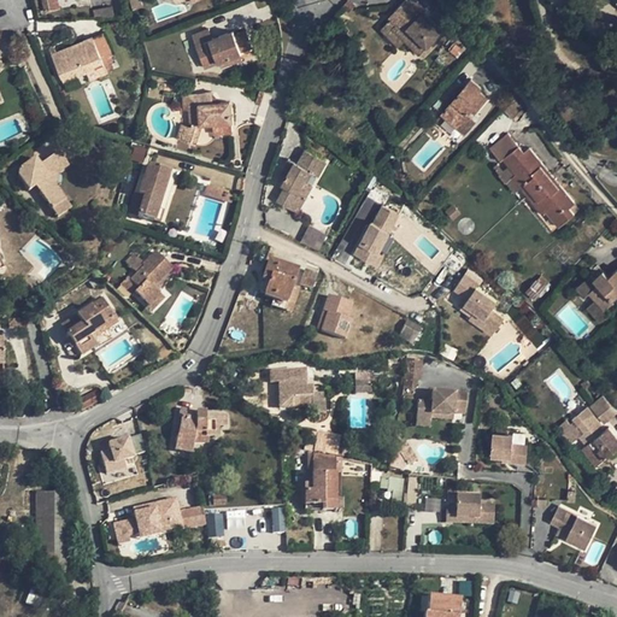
[(347,0),(342,6),(348,12),(354,5),(347,0)]
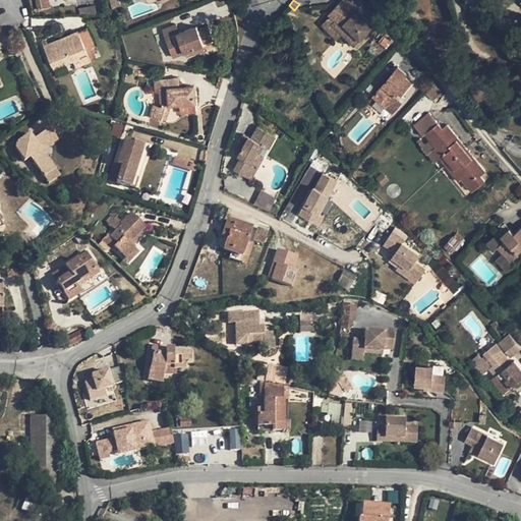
[(359,8),(350,0),(342,0),(329,14),(331,15),(327,20),(341,35),(354,47),(374,26),(360,13),(358,15),(356,12),(359,8)]
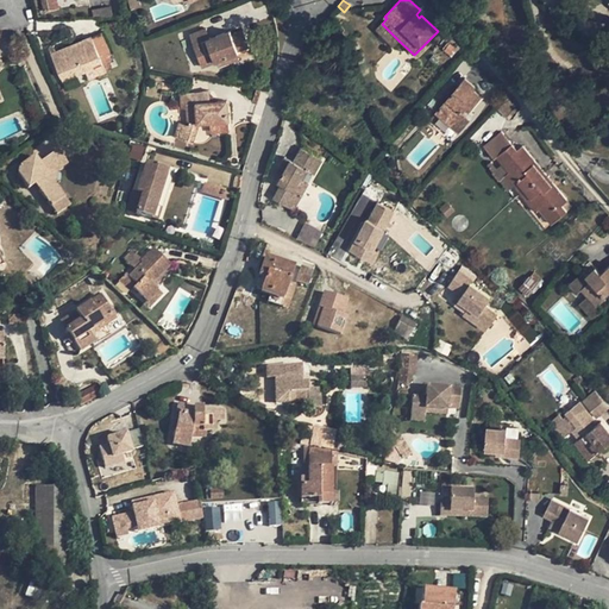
[(399,41),(382,24),(377,29),(394,45),(399,41)]
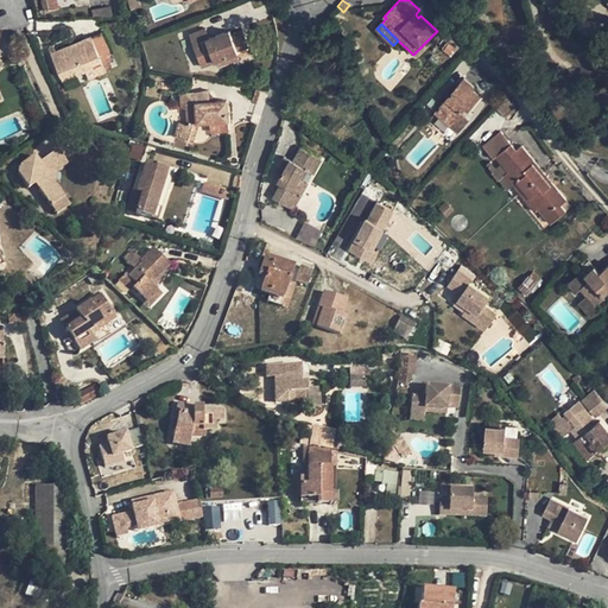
[(206,27),(189,35),(201,67),(216,62),(238,54),(239,54),(238,50),(249,45),(244,30),(232,35),(229,30),(209,38),(206,27)]
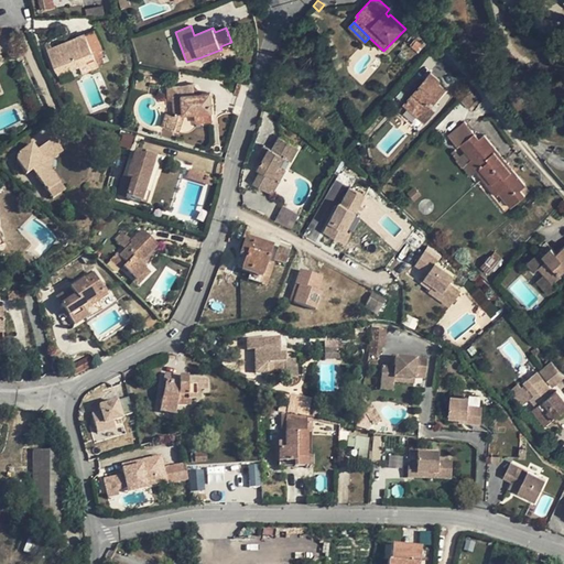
[(94,30),(85,33),(95,56),(97,60),(102,57),(105,56),(94,30)]
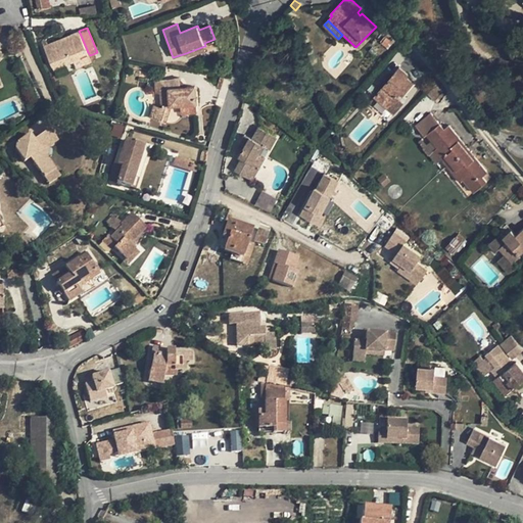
[(90,55),(88,52),(79,31),(43,45),(54,70),(74,61),(81,58),(84,64),(97,58),(95,53),(90,55)]
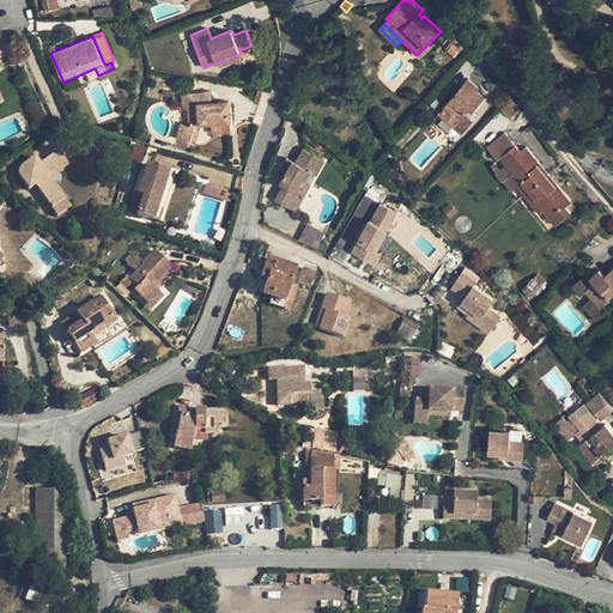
[(240,54),(218,62),(220,67),(241,60),(240,54)]
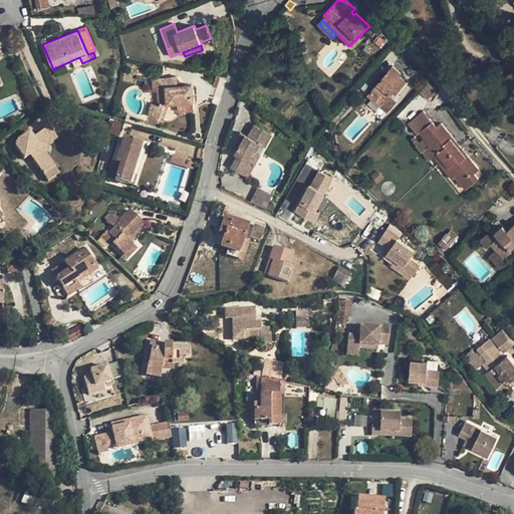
[(79,57),(72,60),(75,66),(82,63),(79,57)]
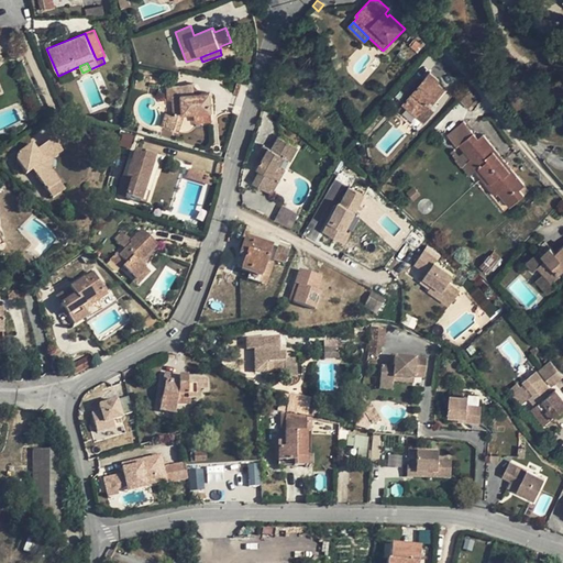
[(439,79),(430,73),(397,110),(403,114),(408,108),(424,122),(434,111),(427,105),(431,98),(433,101),(444,88),(438,81),(439,79)]
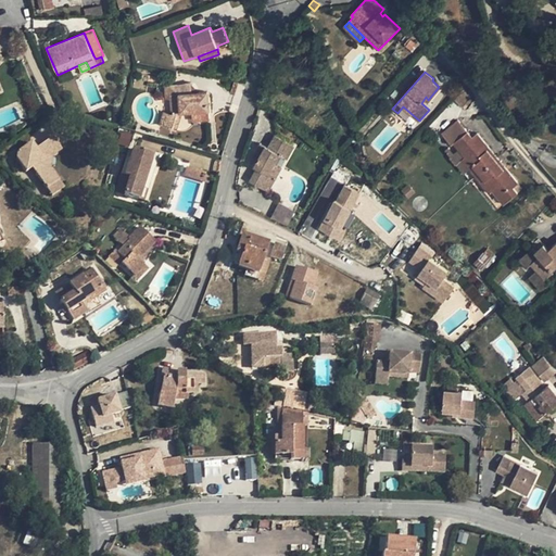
[(180,85),(165,86),(165,96),(171,95),(171,99),(172,113),(180,115),(181,112),(191,111),(197,111),(197,119),(210,118),(207,91),(192,92),(191,83),(180,85)]
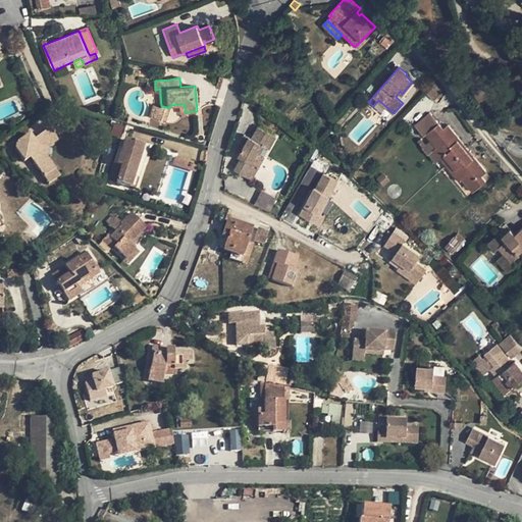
[(440,93),(434,87),(427,94),(434,101),(440,93)]
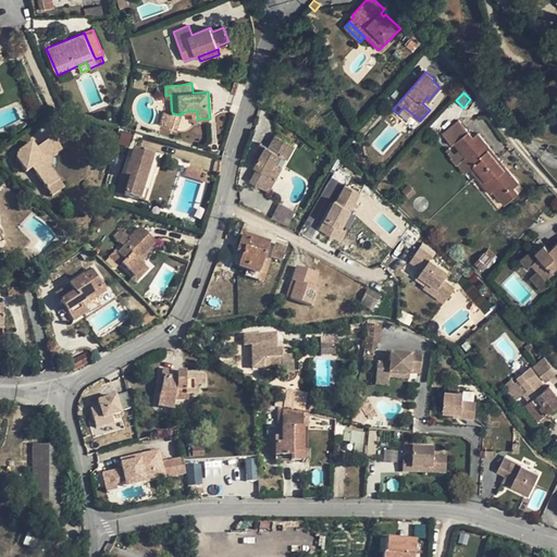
[(159,125),(176,131),(177,125),(169,122),(171,115),(163,112),(159,125)]
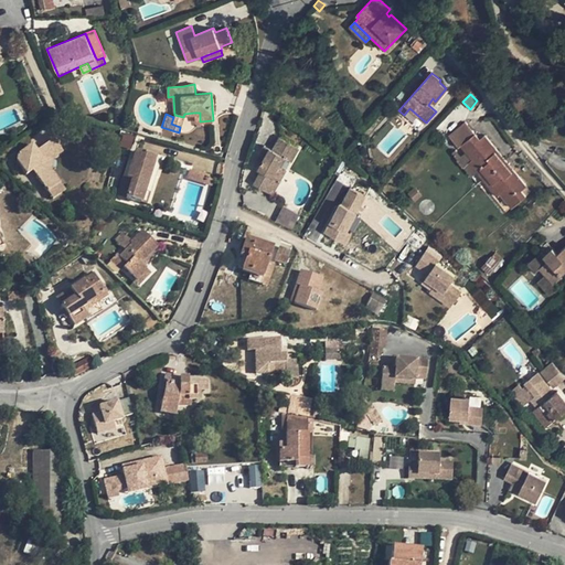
[(183,117),(174,115),(173,117),(171,124),(180,127),(183,117)]
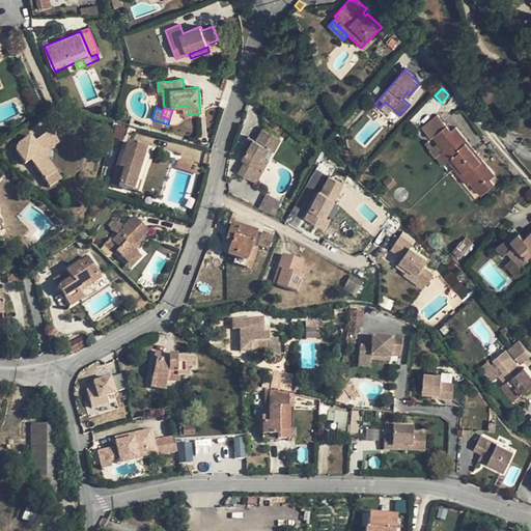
[(491,178),(495,174),(483,160),(481,162),(466,143),(468,141),(455,127),(451,131),(438,114),(421,128),(430,139),(434,137),(438,142),(444,149),(441,152),(448,162),(450,163),(452,161),(462,171),(458,173),(467,185),(470,182),(481,195),(495,184),(491,178)]
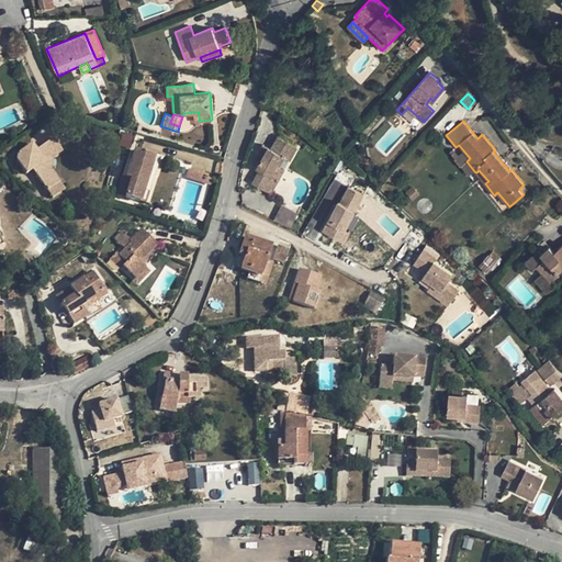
[(260,169),(253,183),(263,189),(277,165),(280,167),(281,166),(285,158),(290,160),(298,147),(278,136),(271,148),(269,147),(266,153),(259,149),(257,154),(263,157),(257,168),(260,169)]
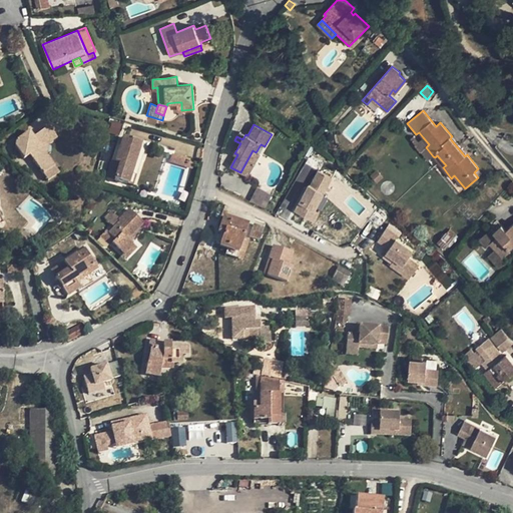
[(49,126),(33,137),(29,131),(16,139),(15,146),(23,158),(29,155),(43,174),(54,166),(45,153),(47,143),(56,137),(49,126)]
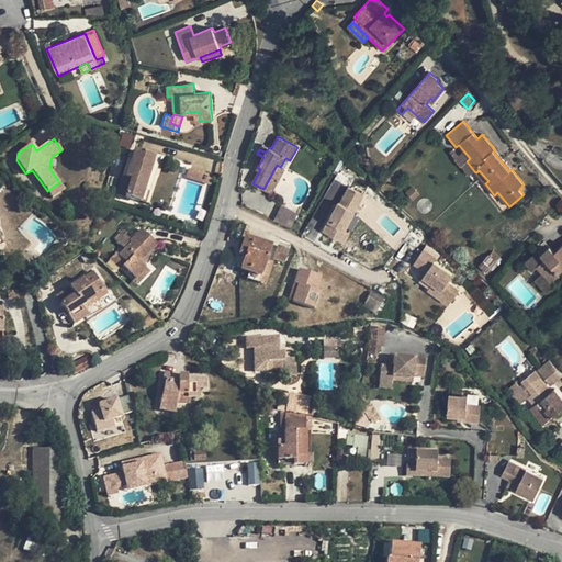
[(269,147),(262,144),(259,149),(266,153),(269,147)]
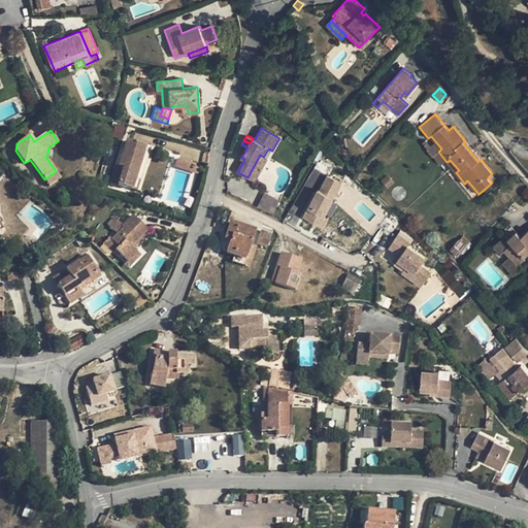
[(426,139),(423,142),(440,165),(446,161),(438,152),(441,149),(435,141),(431,145),(426,139)]
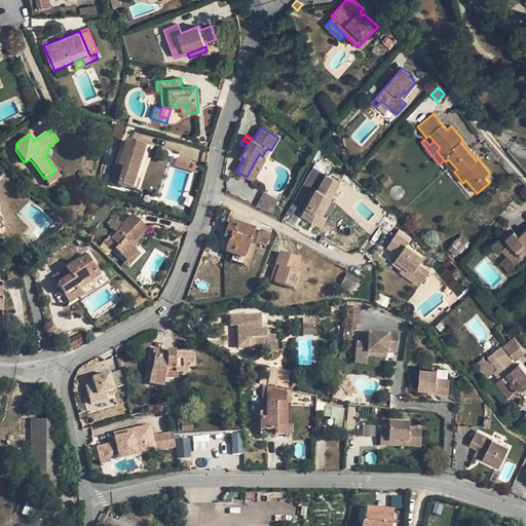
[(479,158),(463,140),(461,142),(477,160),(479,158)]
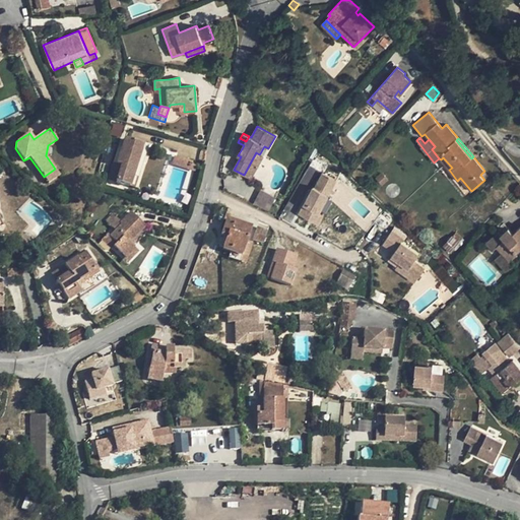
[(124,139),(117,164),(121,166),(116,183),(125,186),(133,161),(137,163),(143,144),(124,139)]
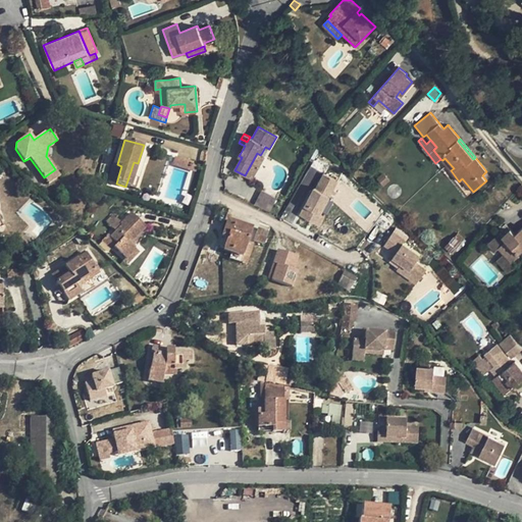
[(257,153),(245,175),(252,180),(265,157),(261,154),(260,155),(257,153)]
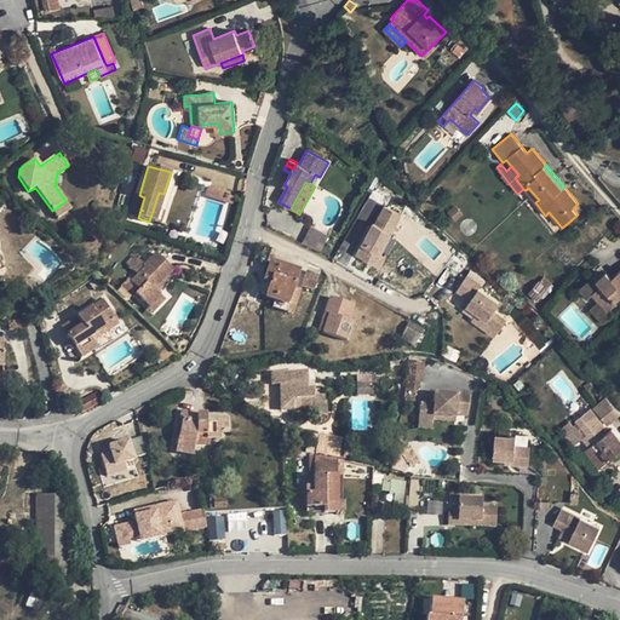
[(229,194),(207,187),(204,196),(225,204),(228,196),(229,194)]
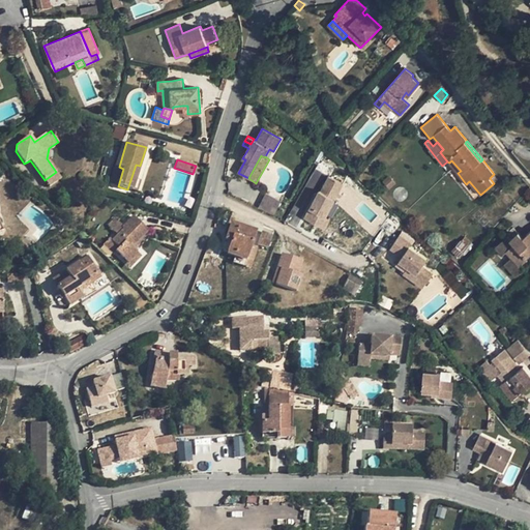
[(451,160),(449,163),(458,173),(461,171),(451,160)]
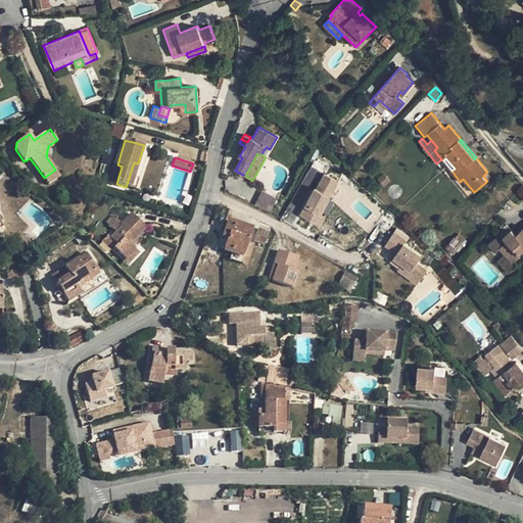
[(131,188),(138,163),(134,162),(126,187),(131,188)]
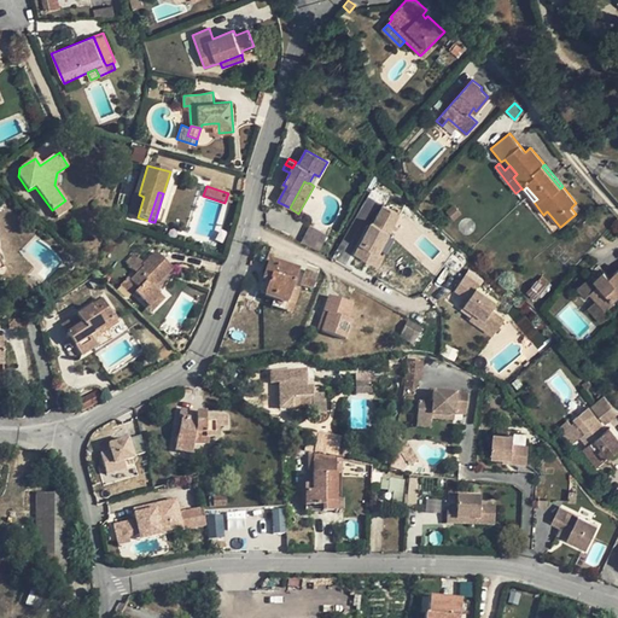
[(139,194),(135,193),(128,215),(138,217),(144,197),(139,194)]
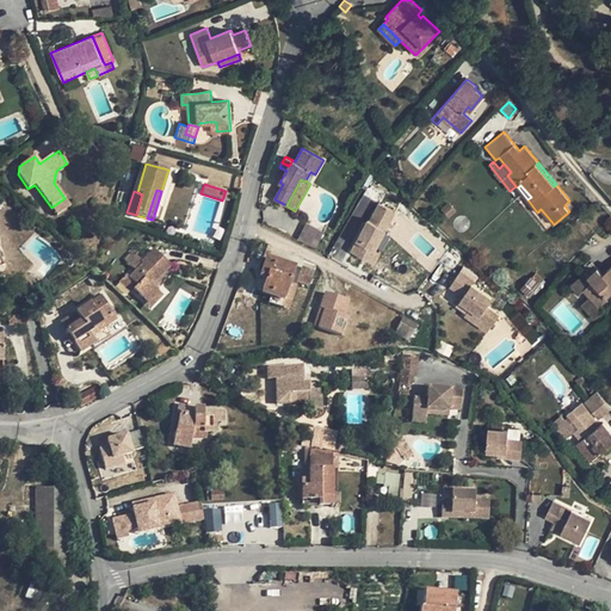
[(65,198),(51,208),(56,216),(71,207),(65,198)]
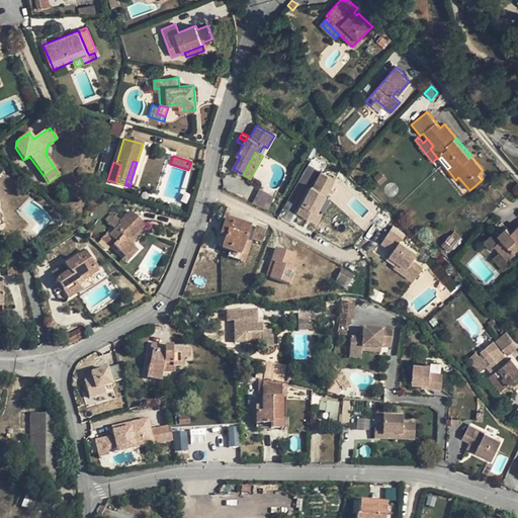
[(380,171),(374,177),(380,184),(386,179),(380,171)]
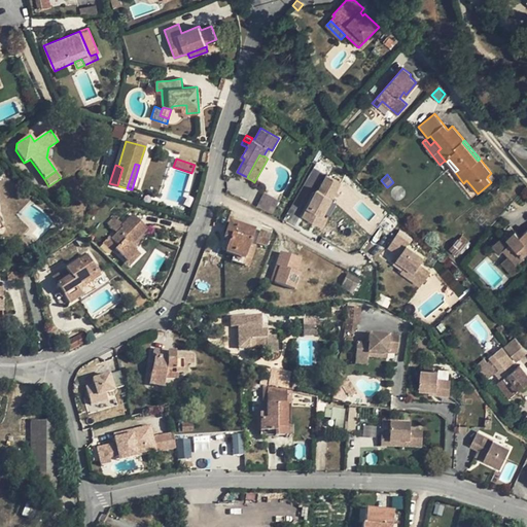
[(320,227),(343,183),(324,175),(303,219),(320,227)]
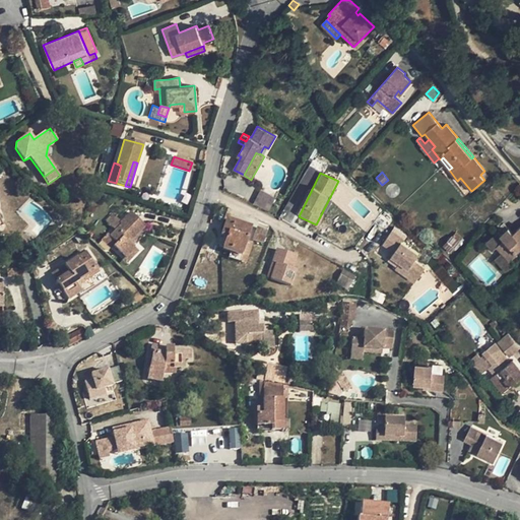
[(253,204),(269,211),(275,197),(259,190),(253,204)]
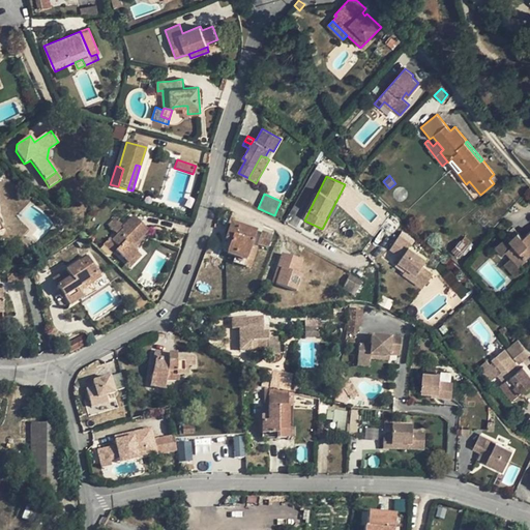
[(123,227),(122,229),(123,230),(117,236),(113,240),(112,241),(119,247),(115,252),(127,263),(127,264),(138,254),(135,251),(131,247),(148,231),(134,216),(123,227)]
